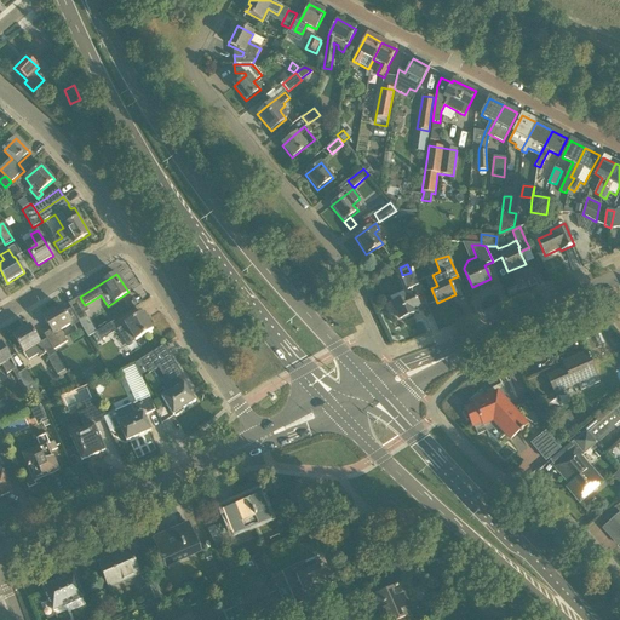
[(414,274),(406,276),(402,279),(407,290),(418,285),(417,280),(414,274)]
